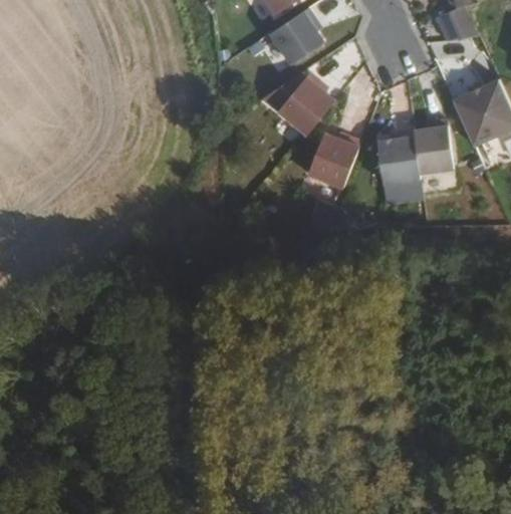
[(264,0),(274,14),(295,0),(264,0)]
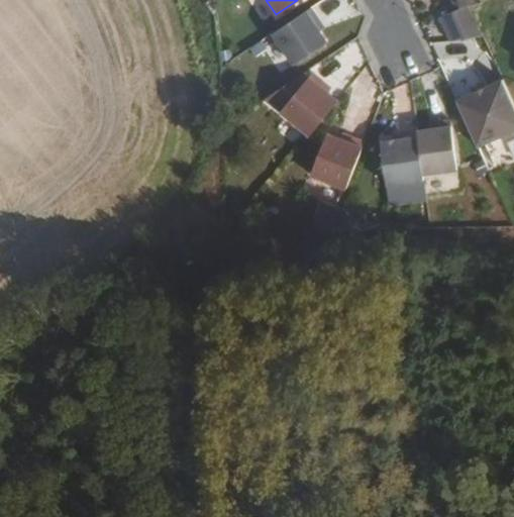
[(478,32),(465,5),(437,17),(447,40),(478,32)]
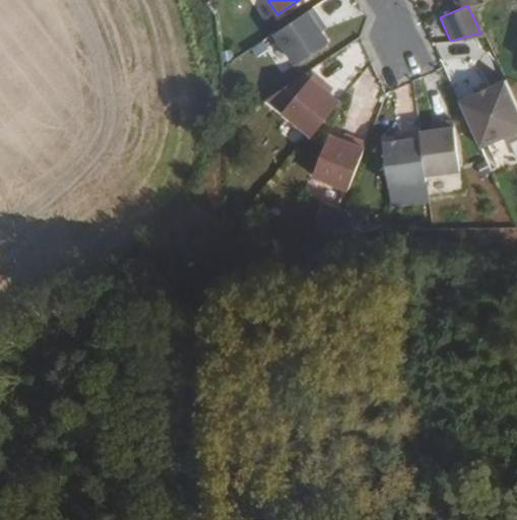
[(319,21),(311,8),(274,31),(296,63),(327,42),(319,30),(315,24),(319,21)]
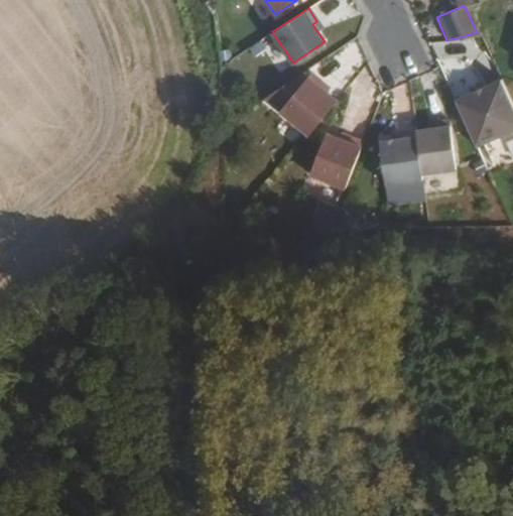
[(312,24),(316,30),(321,27),(316,21),(312,24)]
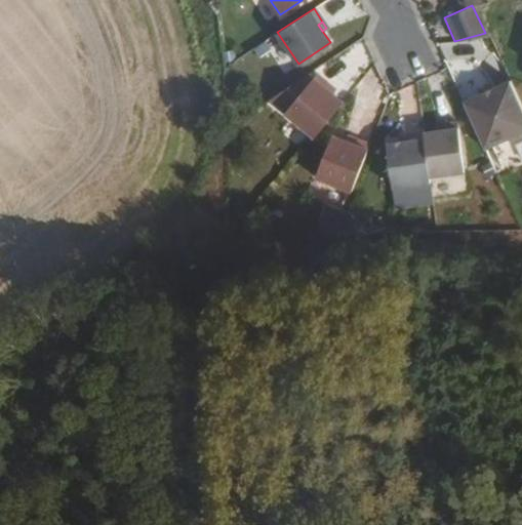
[(283,113),(313,136),(340,103),(329,93),(324,88),(327,84),(315,74),(283,113)]
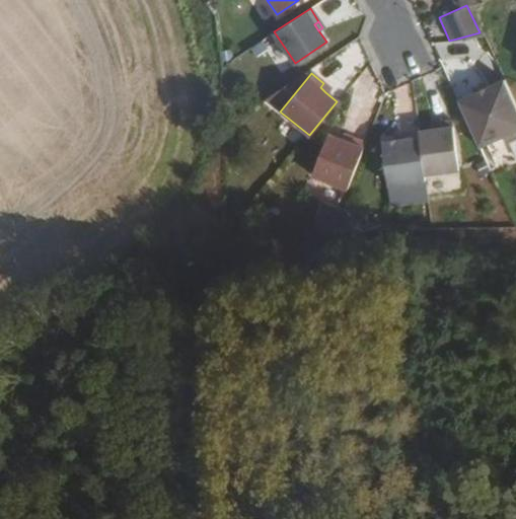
[(473,94),(456,101),(477,148),(515,130),(515,112),(502,81),(485,89),(473,94)]
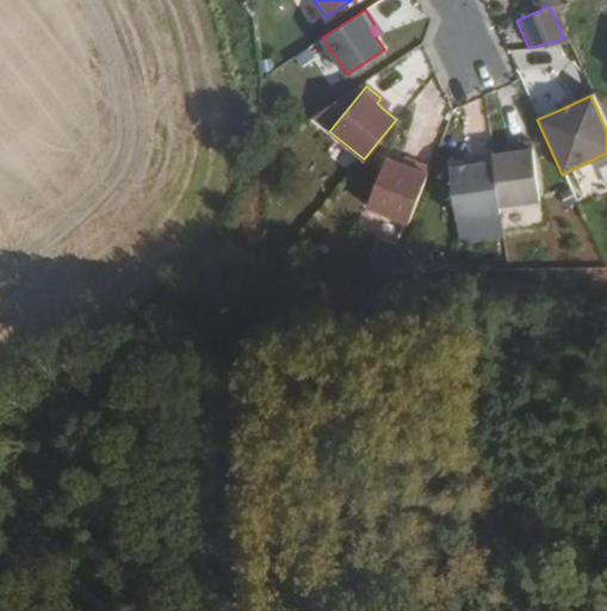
[(377,103),(383,109),(388,104),(381,98),(377,103)]
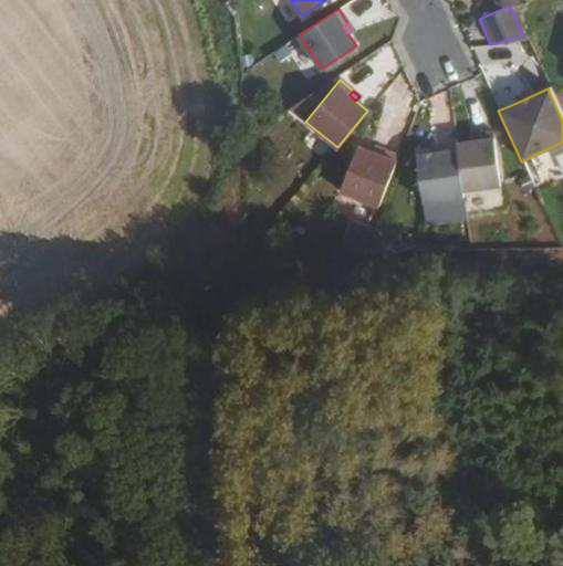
[(514,98),(517,103),(529,97),(528,93),(514,98)]
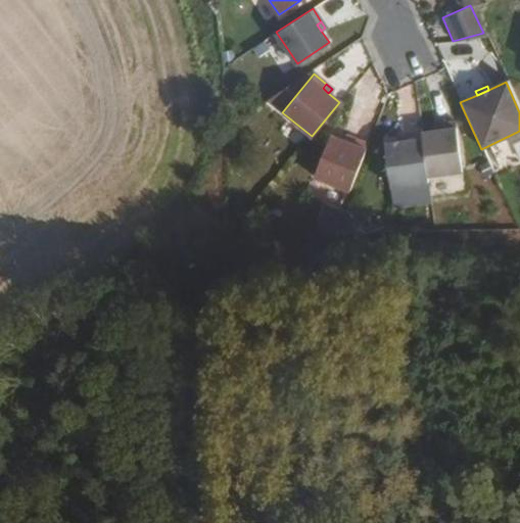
[(420,132),(425,175),(460,170),(454,122),(437,124),(437,130),(432,131),(420,132)]
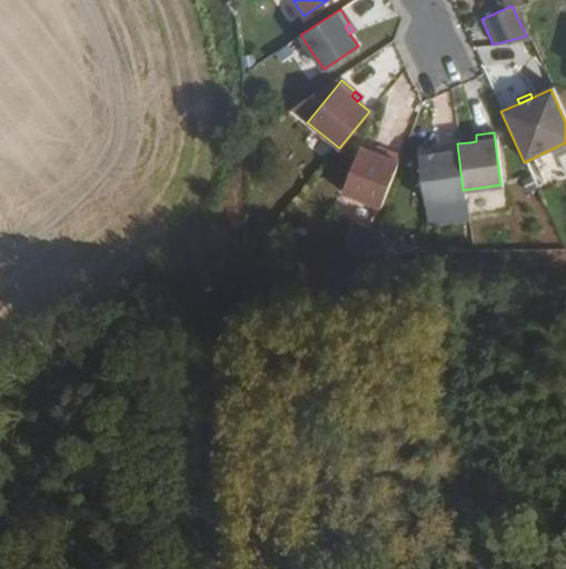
[(463,190),(457,143),(439,146),(440,152),(417,156),(423,202),(464,197),(463,190)]
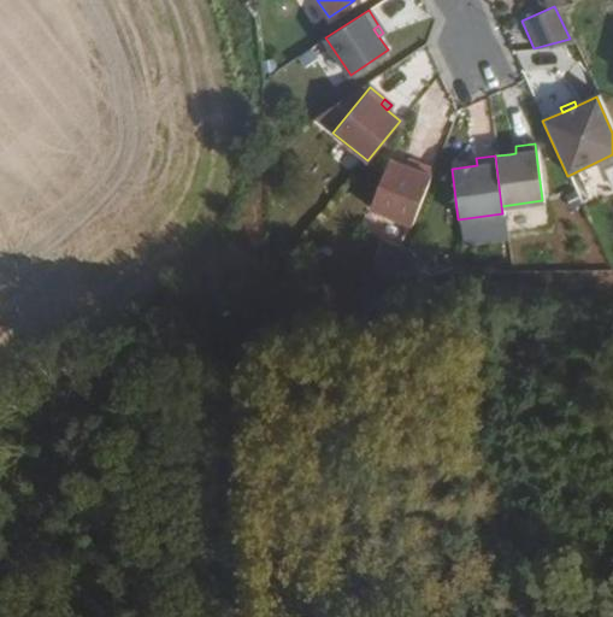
[(369,207),(411,223),(432,169),(413,162),(412,168),(404,164),(389,158),(369,207)]
